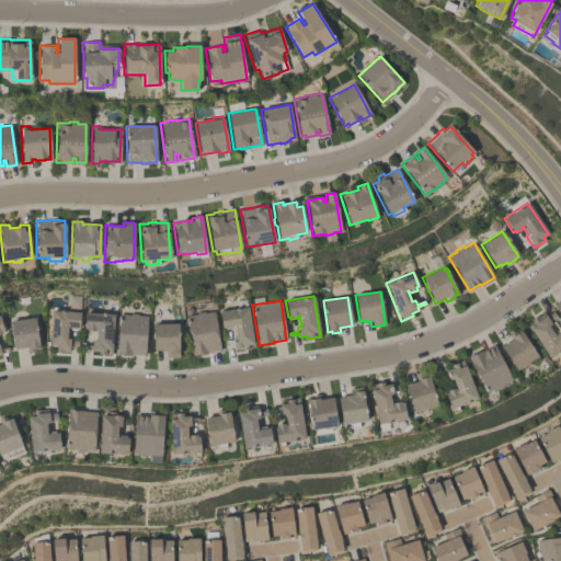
[(219,311),(248,307),(253,344),(248,345),(248,347),(244,347),(245,350),(241,350),(240,348),(233,350),(231,338),(235,336),(233,325),(231,325),(231,329),(225,330),(224,327),(221,328),(219,311)]
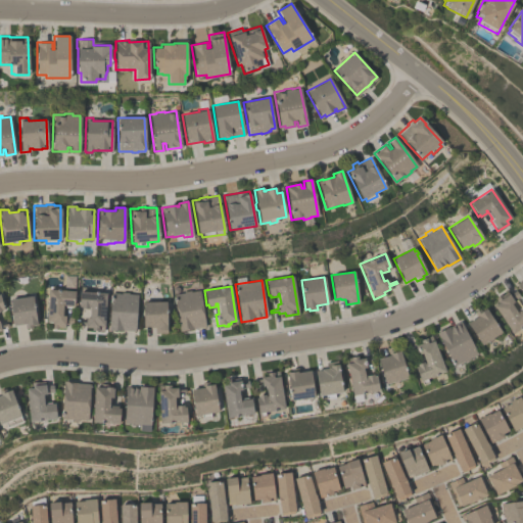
[(74,291),(73,305),(69,305),(69,306),(64,306),(64,305),(62,305),(61,316),(73,317),(72,324),(64,323),(63,327),(57,327),(57,328),(51,327),(51,322),(45,322),(47,289),(74,291)]
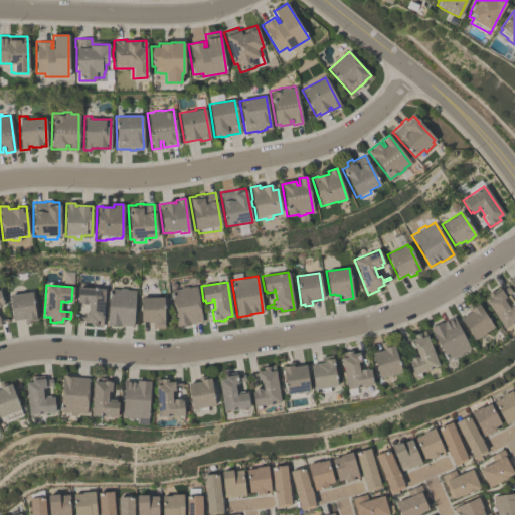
[(176,326),(170,289),(180,288),(180,287),(187,286),(187,287),(196,285),(201,322),(189,323),(189,324),(176,326)]
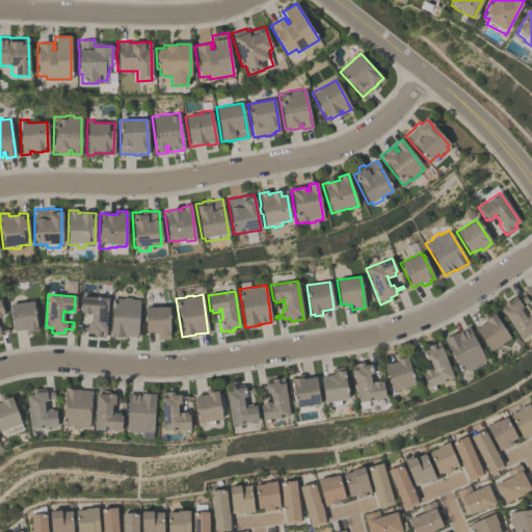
[(531,313),(531,331),(519,340),(517,339),(519,338),(502,312),(507,309),(504,302),(508,299),(509,300),(514,296),(516,299),(524,295),(528,301),(521,306),(523,308),(520,310),(525,318),(527,317),(526,315),(530,312),(531,314),(531,313)]
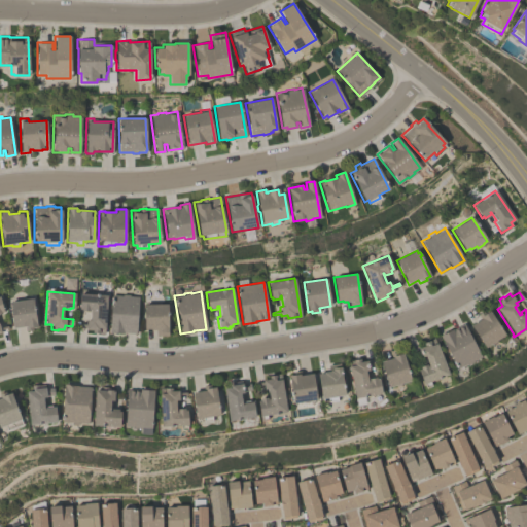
[(90,320),(90,309),(89,309),(89,311),(81,311),(81,309),(78,309),(79,293),(106,295),(104,334),(92,332),(92,329),(85,329),(85,326),(77,326),(78,324),(85,324),(85,320),(90,320)]
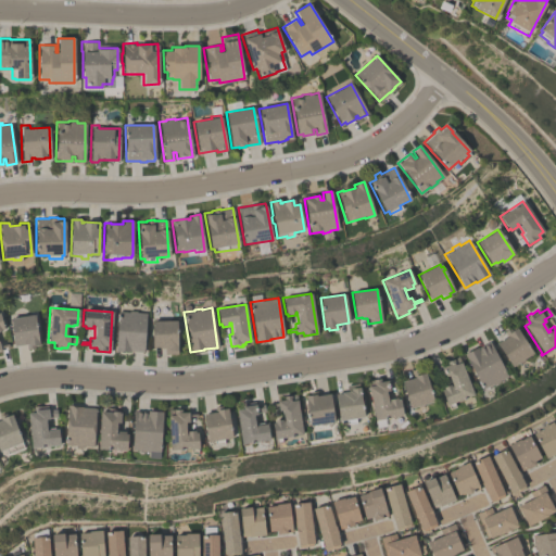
[(143,351),(129,351),(129,352),(115,351),(117,311),(128,312),(128,310),(136,311),(136,312),(146,312),(143,351)]
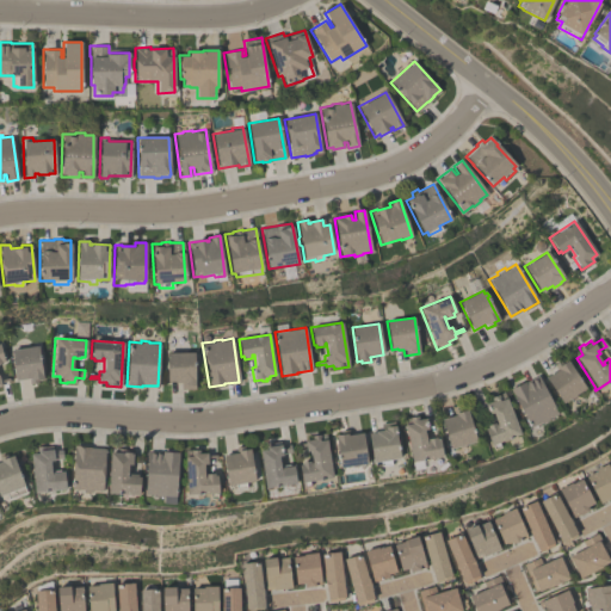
[(14,381),(11,349),(37,345),(42,378),(37,380),(37,382),(29,383),(28,378),(14,381)]
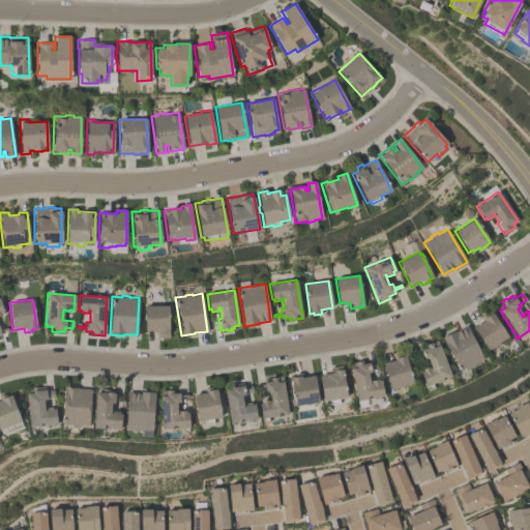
[(144,305),(168,305),(169,337),(156,337),(156,332),(151,332),(151,331),(145,331),(144,305)]
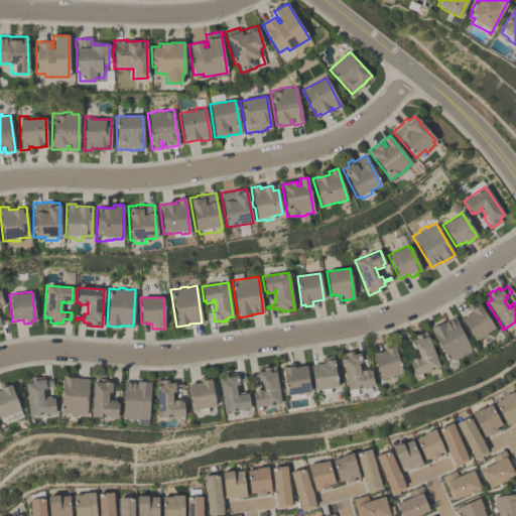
[(494,328),(475,341),(460,319),(470,312),(468,308),(477,302),(494,328)]
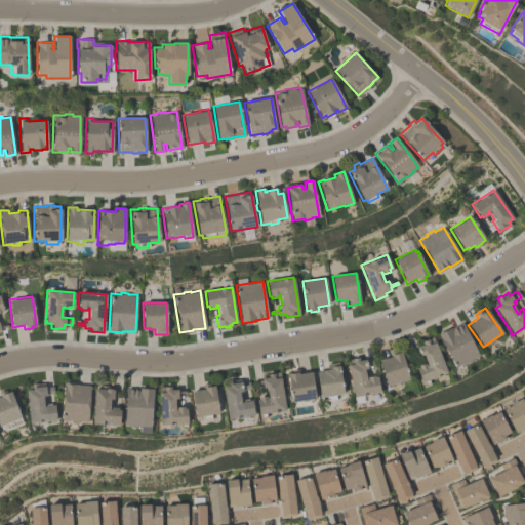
[(454,368),(437,334),(449,328),(450,328),(461,323),(479,357),(465,364),(463,363),(454,368)]
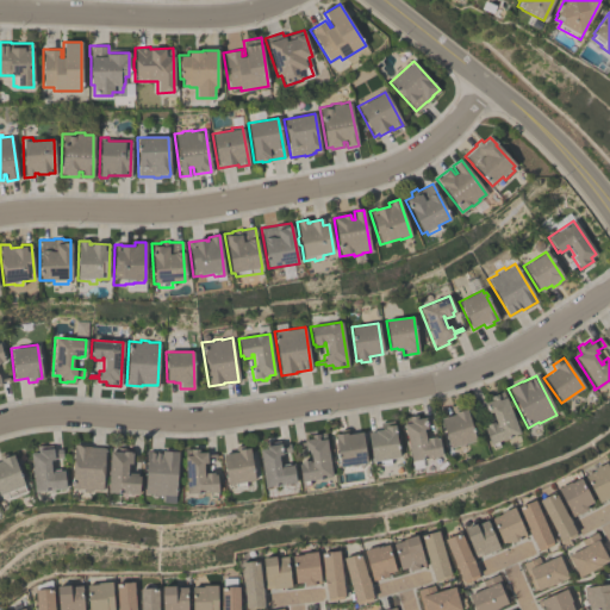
[(495,424),(491,414),(487,415),(485,409),(477,412),(475,410),(484,406),(484,404),(491,400),(490,398),(497,394),(497,393),(503,392),(520,435),(497,443),(499,448),(492,450),(491,446),(487,447),(485,439),(487,439),(484,429),(486,428),(485,425),(492,423),(493,424),(495,424)]
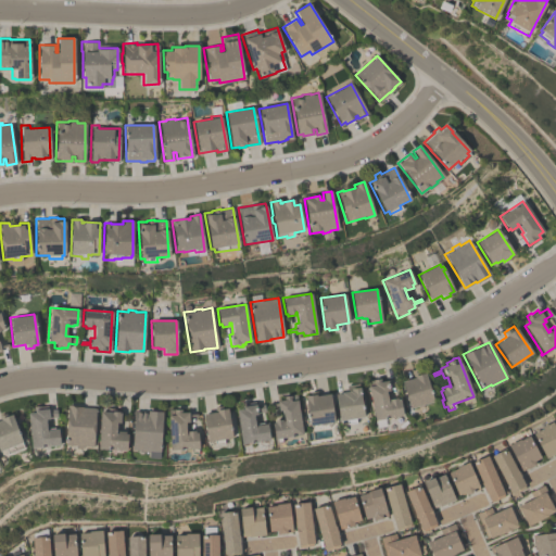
[(433,403),(409,409),(402,382),(413,379),(411,374),(424,370),(433,403)]
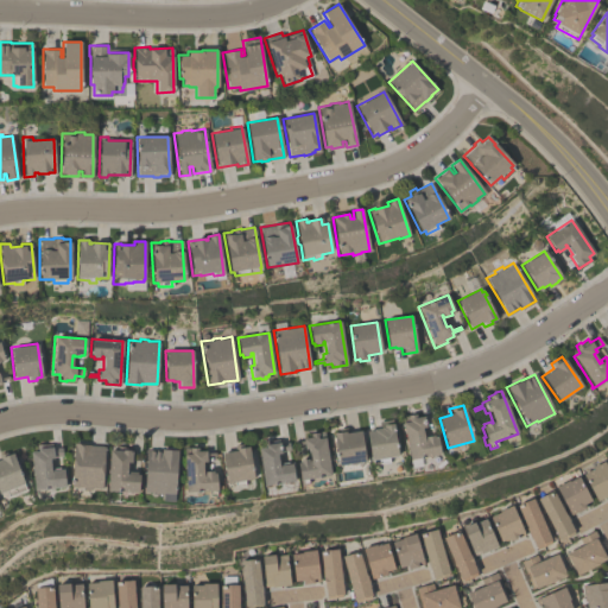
[(437,437),(441,455),(410,461),(401,416),(409,415),(409,416),(416,415),(416,418),(424,417),(424,419),(434,418),(434,420),(425,422),(426,429),(423,430),(424,441),(426,439),(425,438),(434,436),(435,438),(437,437)]
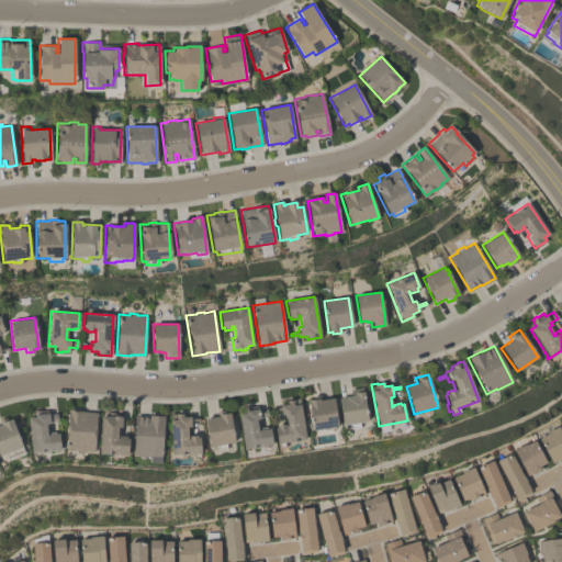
[(368,423),(359,424),(359,427),(351,428),(350,425),(343,426),(339,398),(345,398),(345,397),(350,396),(349,390),(363,388),(368,423)]
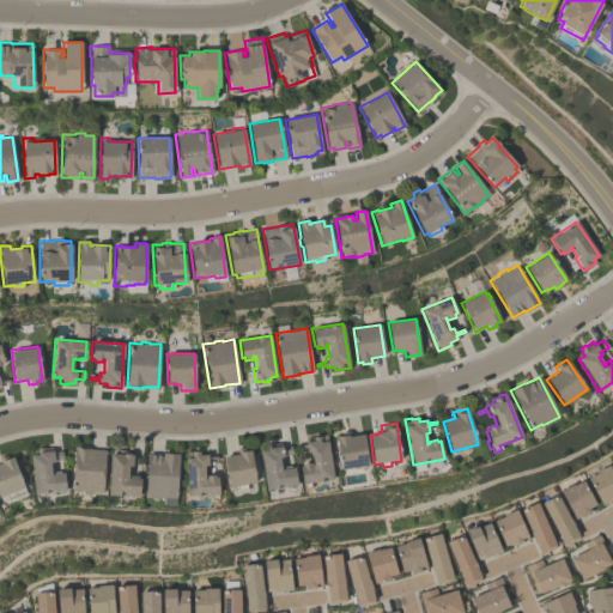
[(327,435),(333,480),(303,485),(301,468),(303,467),(303,466),(310,465),(311,466),(313,466),(311,454),(307,455),(307,449),(303,449),(303,447),(305,445),(305,443),(313,442),(313,438),(321,437),(321,436),(327,435)]
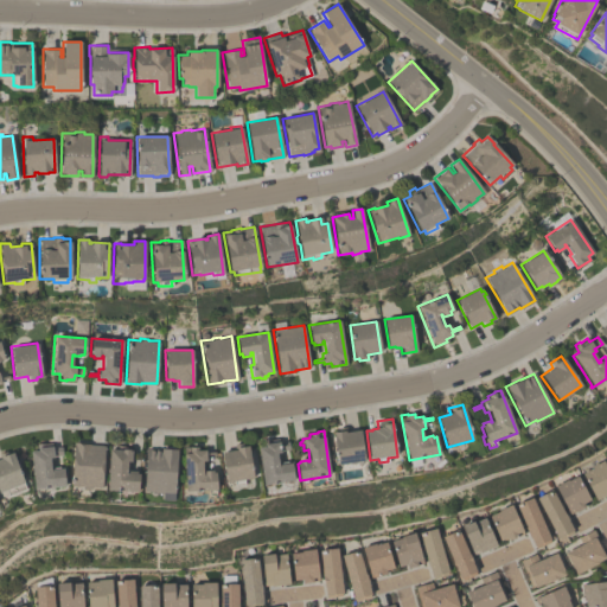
[(364,461),(338,466),(336,449),(333,447),(332,442),(334,440),(333,434),(345,432),(345,434),(359,430),(364,461)]
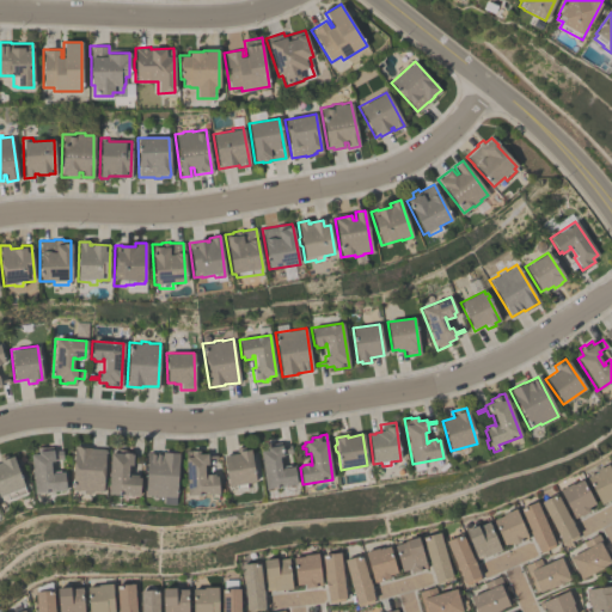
[(265,491),(259,452),(267,451),(265,444),(280,441),(281,447),(291,446),(292,454),(283,456),(283,458),(280,458),(281,470),(283,470),(283,467),(289,466),(289,469),(294,469),(297,487),(265,491)]
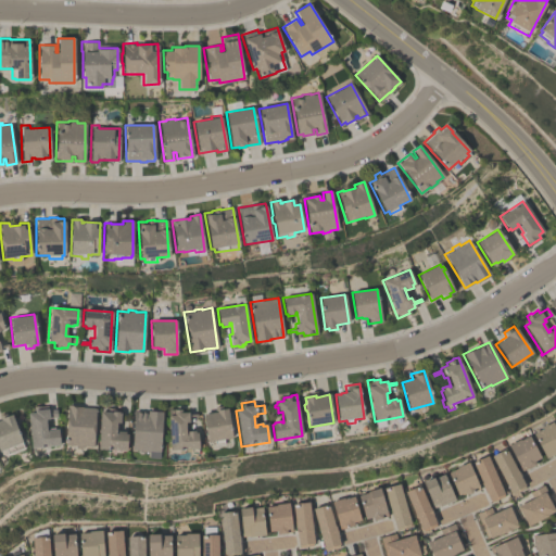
[(27,413),(33,413),(33,406),(47,404),(48,409),(55,409),(57,417),(48,417),(49,419),(46,419),(47,430),(49,430),(48,428),(54,427),(54,429),(58,429),(60,446),(32,449),(27,413)]
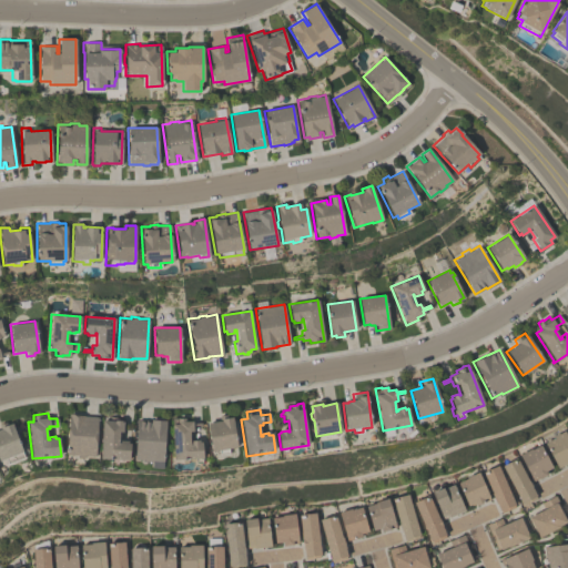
[(94,457),(66,456),(69,414),(83,415),(83,416),(98,417),(94,457)]
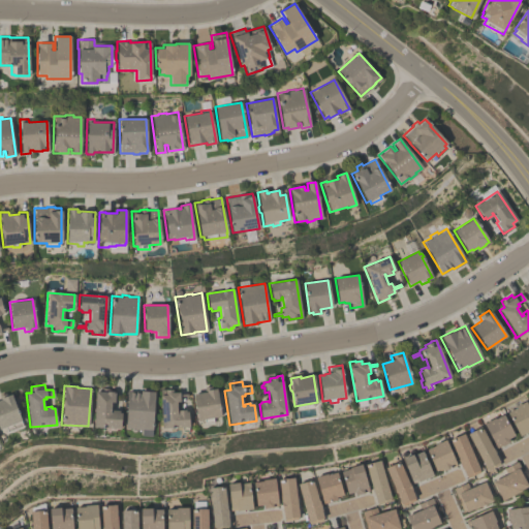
[(221,417),(197,422),(193,395),(205,393),(204,387),(216,385),(221,417)]
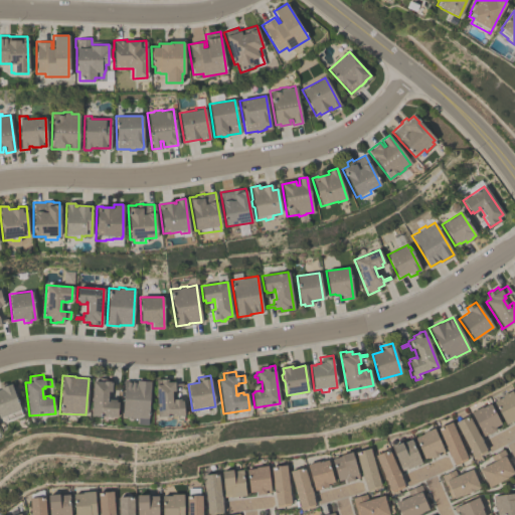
[(172,402),(173,402),(173,400),(180,400),(180,402),(183,402),(183,416),(157,417),(155,379),(162,379),(162,380),(168,379),(168,383),(174,382),(174,384),(182,384),(182,386),(174,386),(175,392),(172,392),(172,402)]
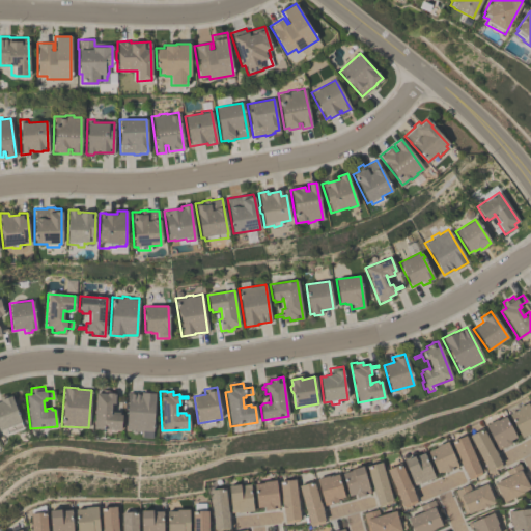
[(152,431),(142,431),(141,432),(135,431),(135,430),(126,430),(128,393),(140,393),(140,392),(155,393),(152,431)]
